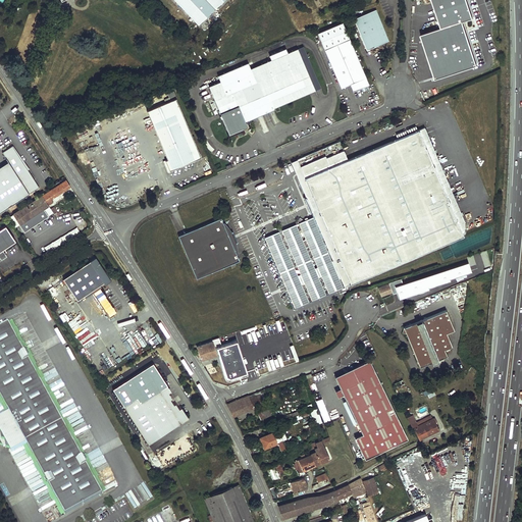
[(176,0),(199,23),(223,0),(176,0)]
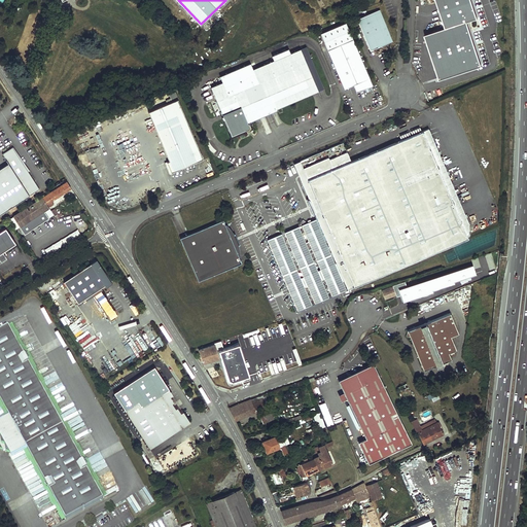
[(473,0),(437,0),(445,20),(434,24),(437,30),(433,31),(428,33),(447,77),(486,61),(483,51),(481,46),(471,22),(482,19),(473,0)]
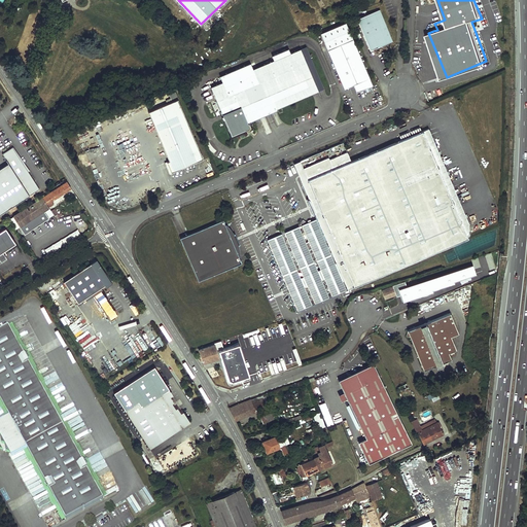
[(379,10),(357,19),(370,50),(378,47),(378,46),(391,41),(379,10)]
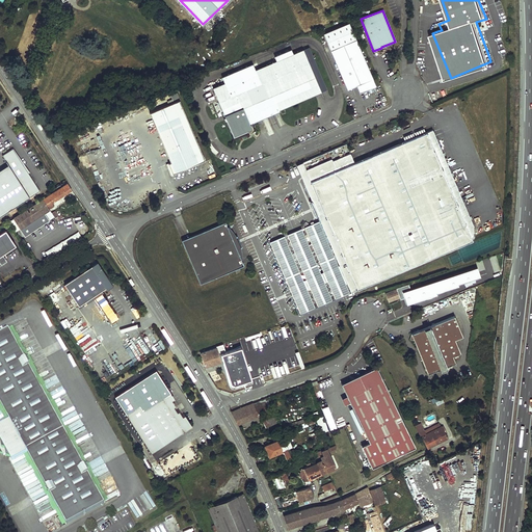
[(331,51),(356,40),(349,23),(324,34),(331,51)]
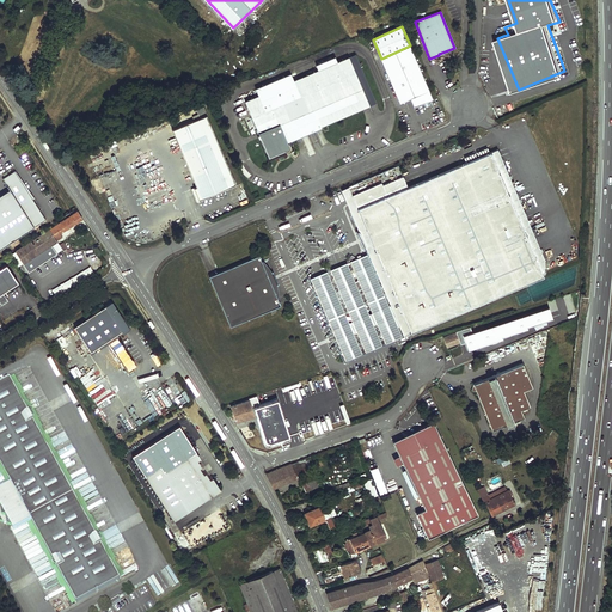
[(410,46),(381,59),(401,102),(411,97),(415,106),(433,98),(410,46)]
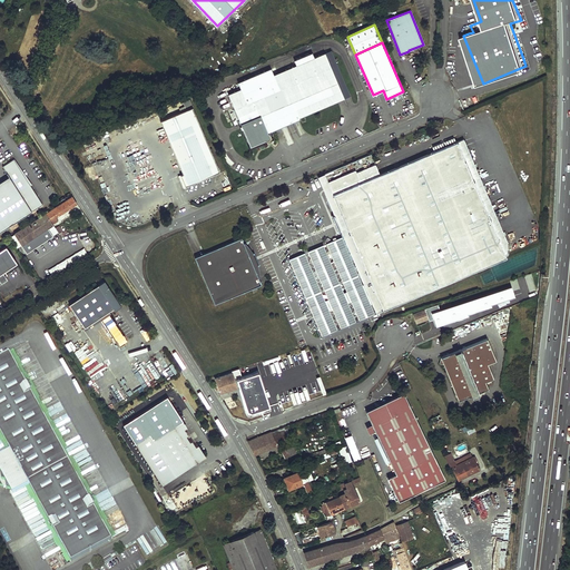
[(234,91),(222,96),(244,149),(258,143),(259,143),(261,143),(263,143),(264,143),(265,141),(266,141),(266,140),(266,139),(267,138),(267,137),(267,136),(266,136),(266,135),(265,134),(264,131),(338,100),(318,55),(307,60),(288,68),(267,77),(265,71),(232,85),(234,91)]
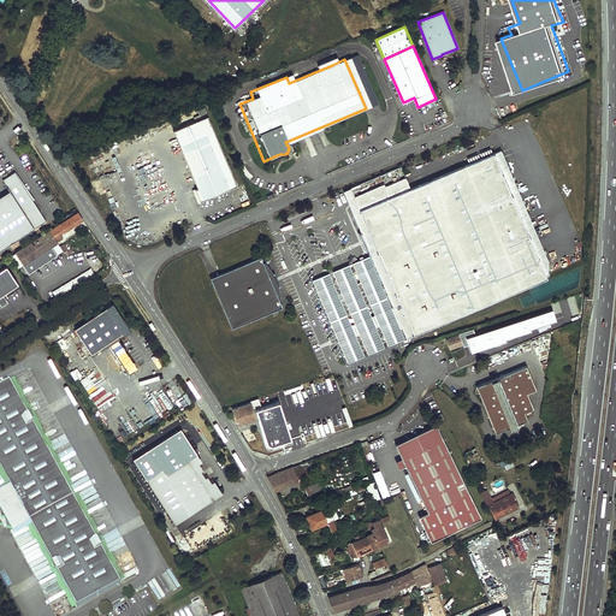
[(331,60),(309,69),(312,73),(332,65),(331,60)]
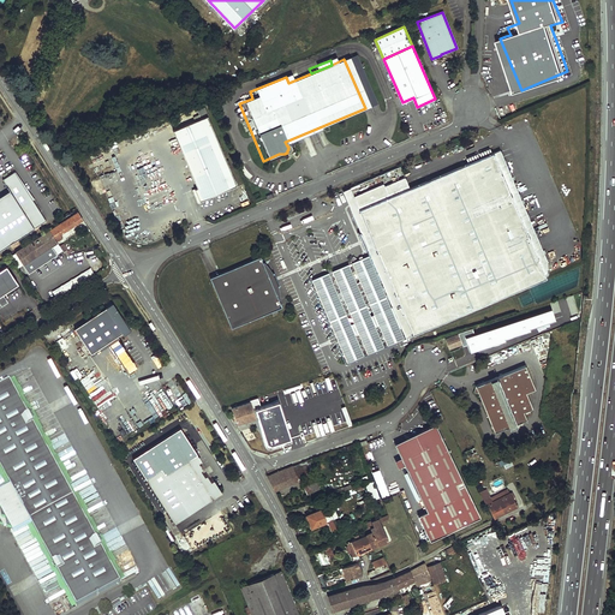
[(196,197),(198,202),(231,189),(201,119),(172,130),(197,187),(195,189),(197,196),(196,197)]
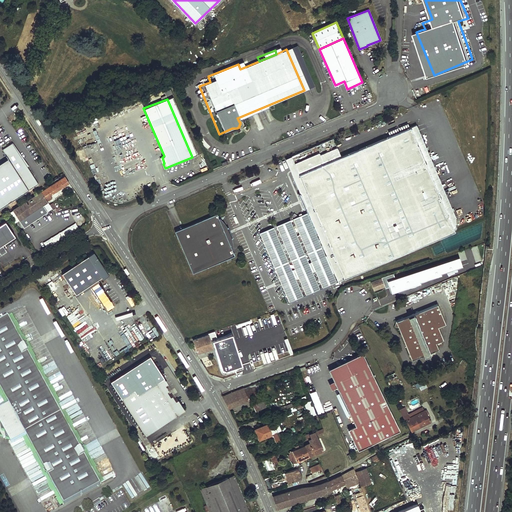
[(446,211),(435,185),(441,183),(416,124),(410,127),(341,156),(337,147),(323,153),(327,162),(299,174),(307,192),(305,193),(304,197),(306,202),(310,204),(312,203),(334,255),(328,258),(330,263),(333,269),(339,267),(344,279),(455,231),(454,228),(456,227),(456,218),(455,214),(452,215),(449,210),(446,211)]
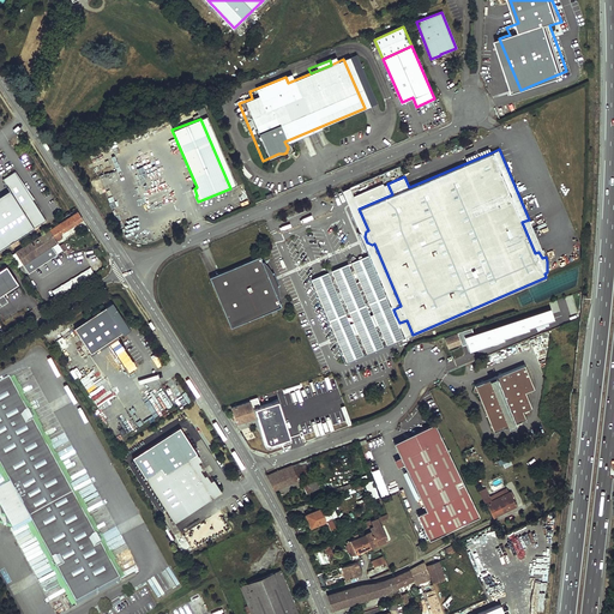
[(0,248),(46,221),(14,172),(2,179),(10,190),(0,196),(0,248)]
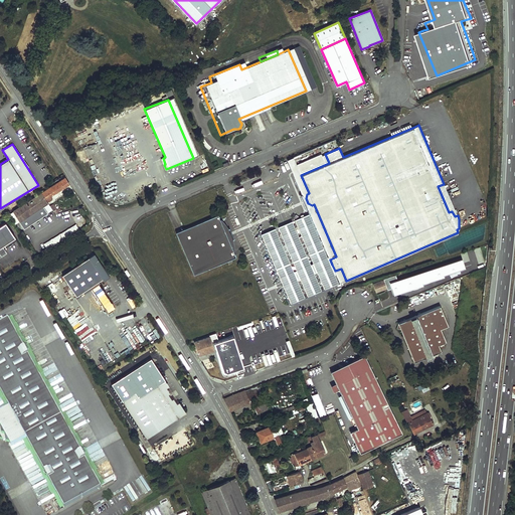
[(261,234),(290,305),(346,281),(341,269),(335,271),(332,265),(330,260),(336,256),(314,204),(312,205),(308,203),(306,198),(307,194),(309,193),(301,175),(298,167),(297,164),(294,157),(288,159),(306,202),(311,213),(261,234)]
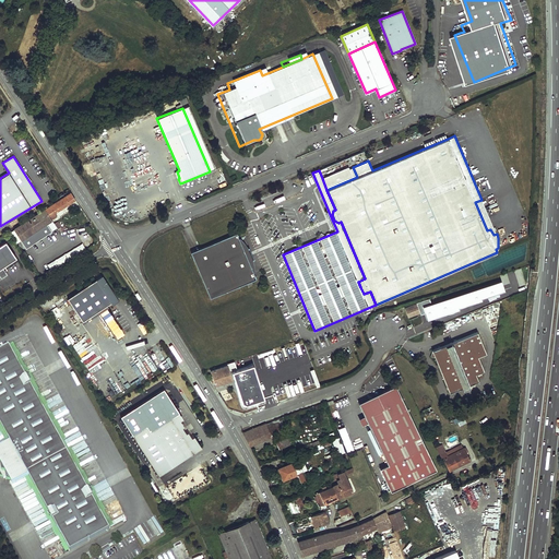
[(55,213),(75,199),(71,192),(45,210),(49,216),(55,213)]
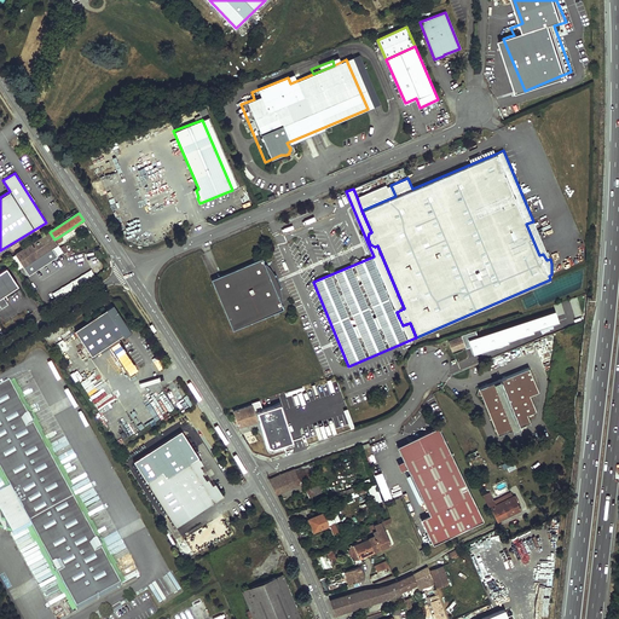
[(547,260),(550,259),(533,221),(526,224),(539,255),(543,254),(547,260)]
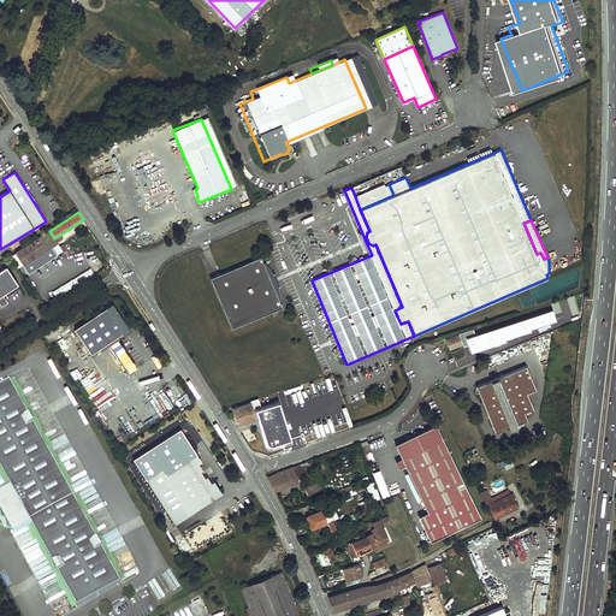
[(16,253),(23,265),(58,242),(54,238),(49,231),(16,253)]
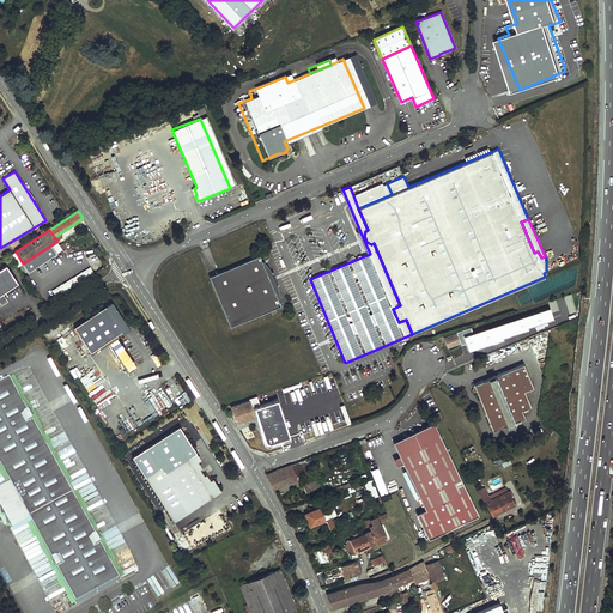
[(260,255),(211,277),(232,327),(283,305),(279,299),(274,286),(275,286),(277,284),(274,278),(273,275),(269,274),(268,274),(263,262),(260,255)]
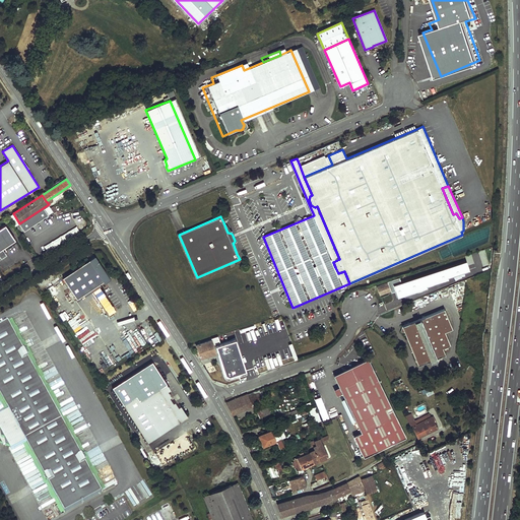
[(225,221),(223,222),(228,233),(229,233),(232,234),(233,236),(235,241),(234,243),(233,243),(237,254),(238,254),(239,253),(240,252),(240,251),(241,250),(241,249),(241,248),(231,224),(230,223),(228,221),(226,221),(225,221)]
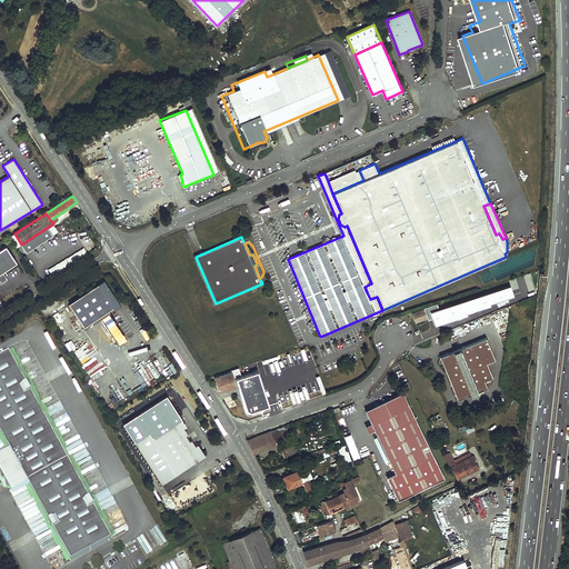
[(5,271),(17,263),(6,247),(0,250),(0,277),(1,280),(6,278),(8,276),(5,271)]
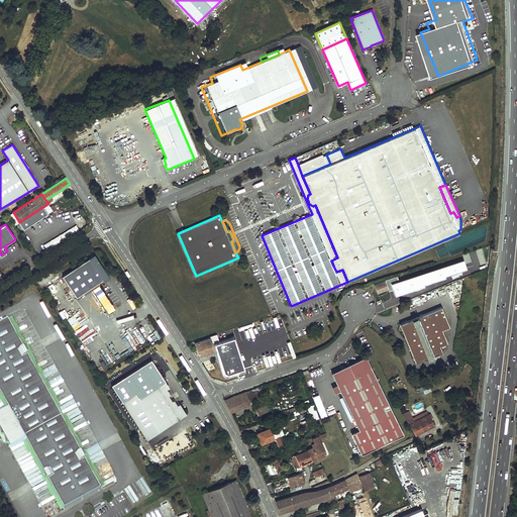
[(46,250),(80,231),(77,225),(43,243),(46,250)]
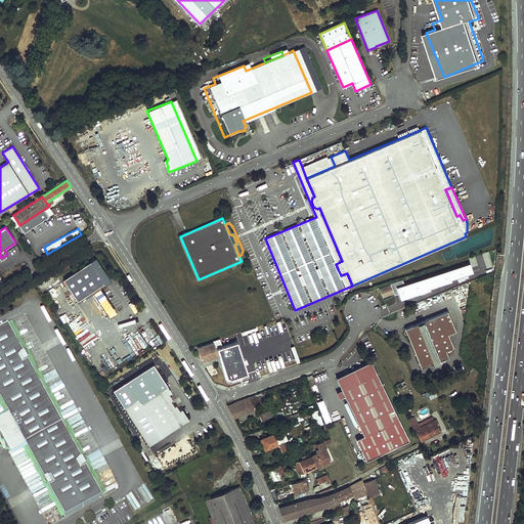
[(96,259),(63,280),(78,302),(111,280),(96,259)]
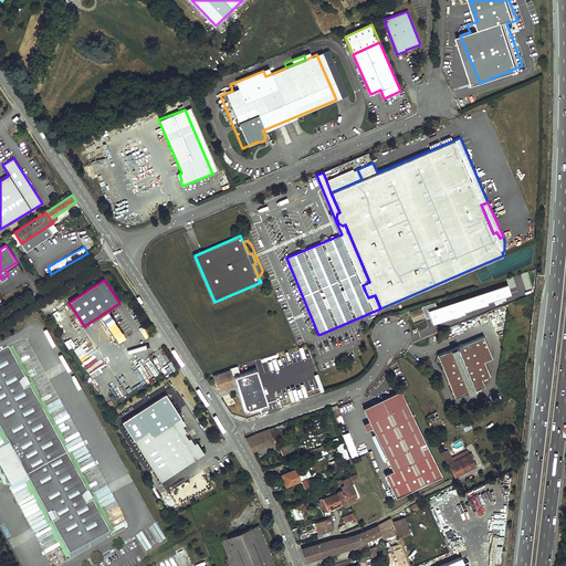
[(506,285),(437,308),(427,311),(429,317),(431,325),(464,314),(463,312),(488,305),(486,303),(511,295),(506,285)]
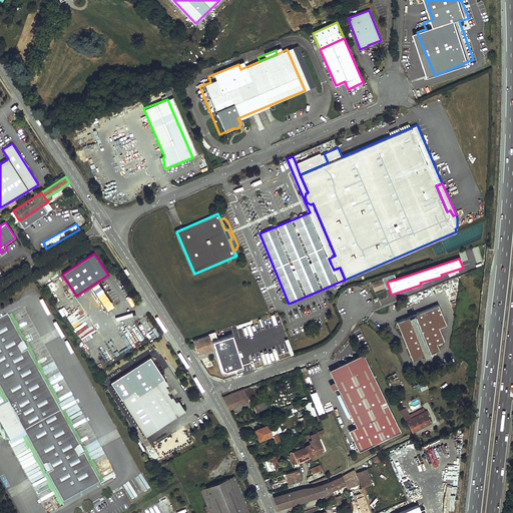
[(396,280),(394,274),(383,278),(383,279),(372,283),(372,281),(364,284),(365,286),(367,285),(368,288),(372,287),(375,293),(389,288),(387,282),(396,280)]
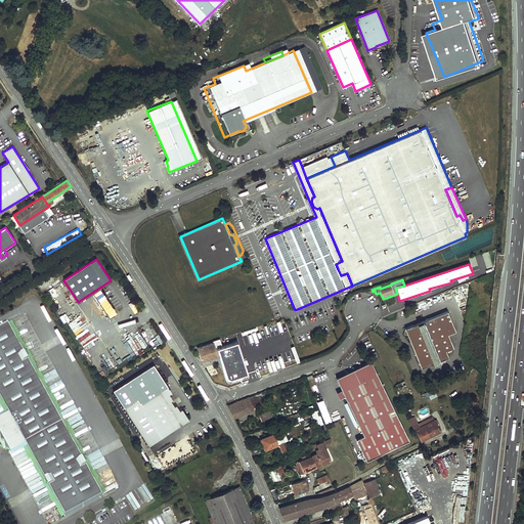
[(447,311),(405,329),(405,331),(404,334),(407,335),(422,368),(448,356),(446,351),(453,347),(448,335),(455,331),(447,311)]
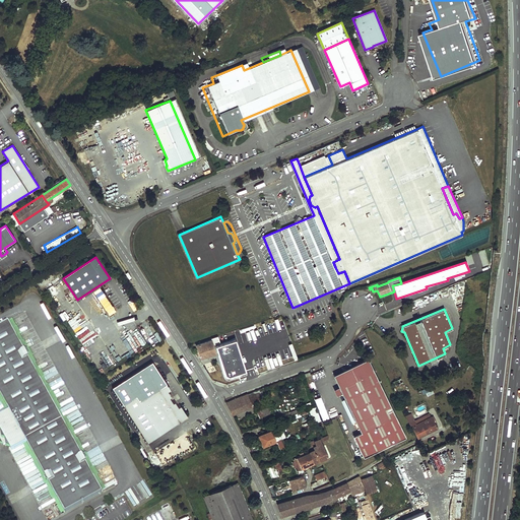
[(8,321),(0,325),(0,332),(11,326),(8,321)]
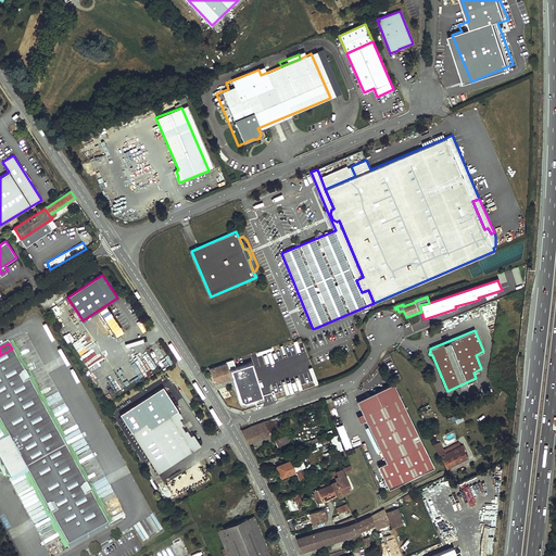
[(16,346),(12,349),(109,526),(113,523),(16,346)]
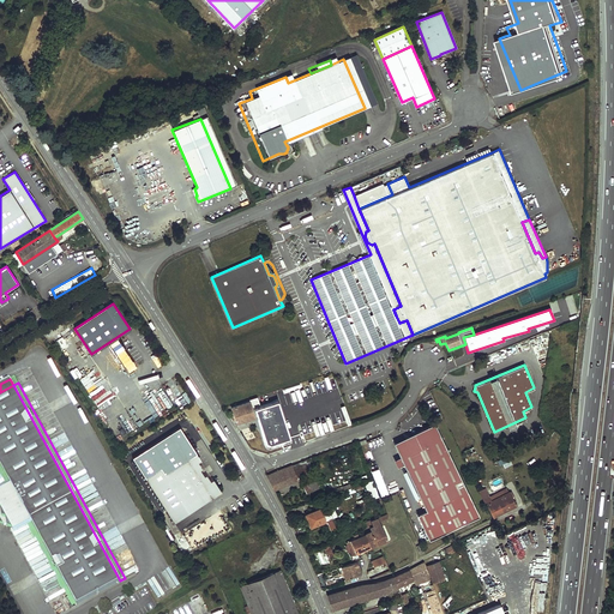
[(0,392),(0,464),(12,486),(7,488),(0,491),(0,517),(5,525),(8,523),(14,533),(28,525),(32,523),(77,605),(120,581),(13,385),(0,392)]
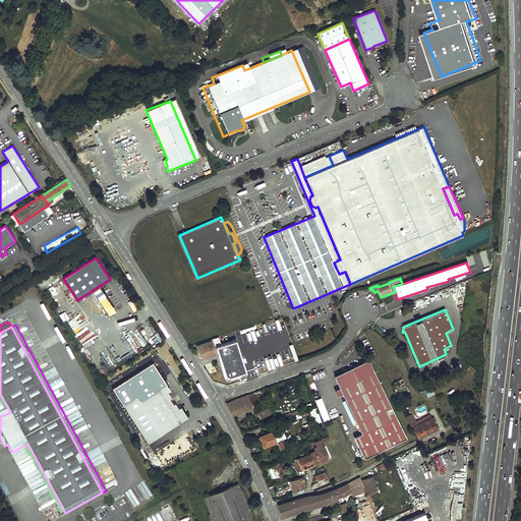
[(220,338),(224,351),(232,374),(255,366),(242,330),(220,338)]
